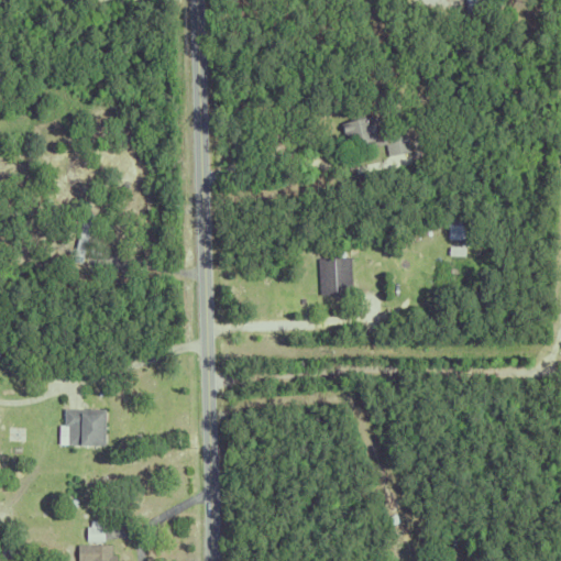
[(464,0),(483,0),(485,14),(466,17),(464,0)]
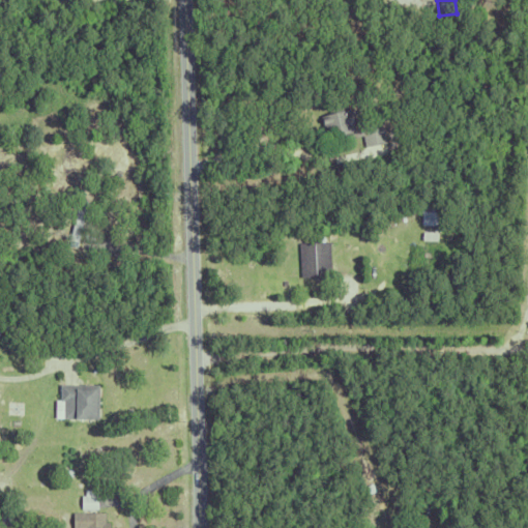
[(335,136),(325,138),(320,117),(329,115),(327,107),(345,103),(347,110),(350,110),(357,138),(338,143),(335,136)]
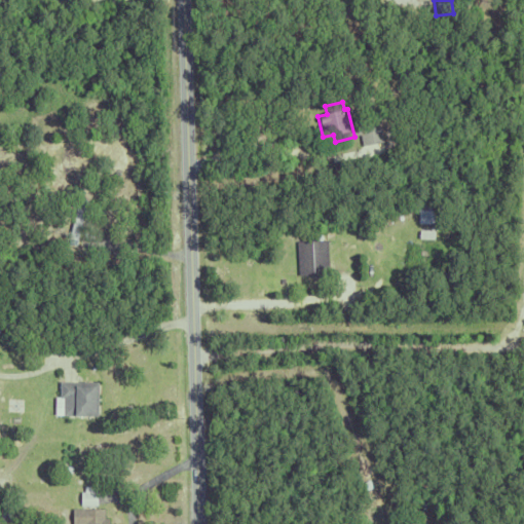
[(68,246),(79,198),(87,200),(77,248),(68,246)]
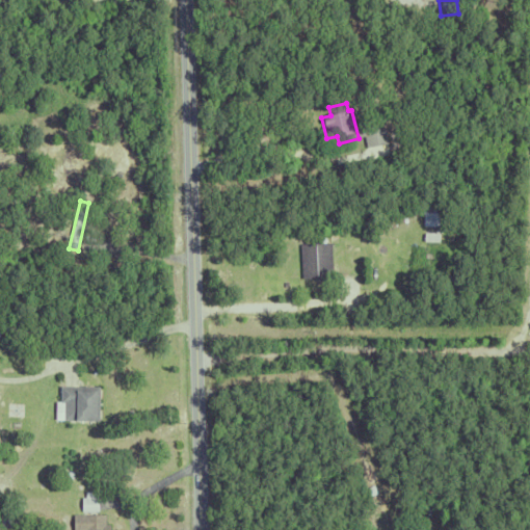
[(423,226),(424,202),(439,202),(439,227),(423,226)]
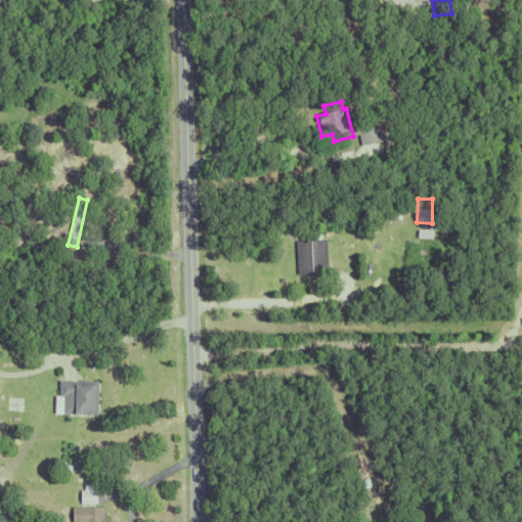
[(295,242),(327,240),(329,274),(297,276),(295,242)]
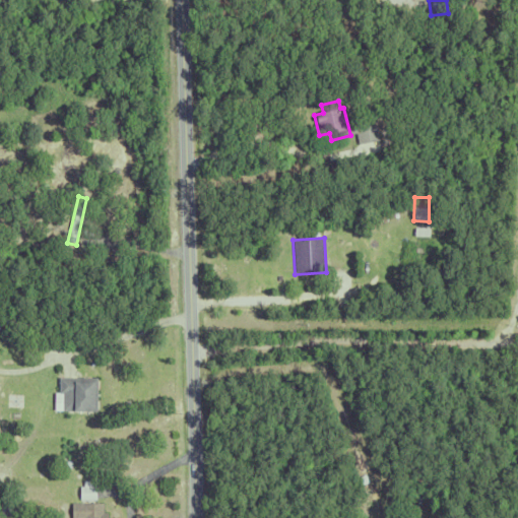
[(73,413),(63,413),(63,395),(59,395),(60,379),(98,379),(96,412),(84,412),(84,414),(73,414),(73,413)]
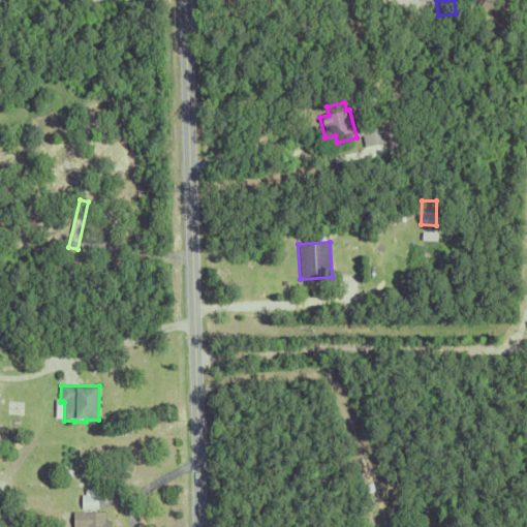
[(72,526),(73,513),(81,513),(82,497),(85,497),(86,490),(98,490),(99,514),(105,514),(105,523),(111,523),(111,526),(72,526)]
